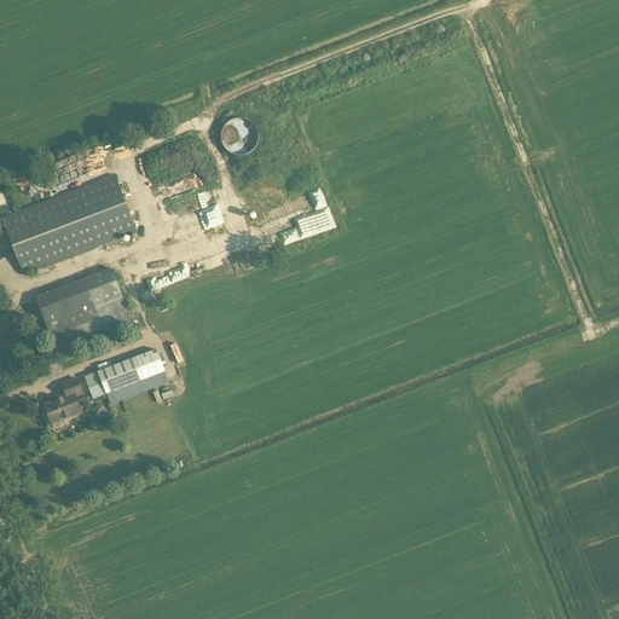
[(233,158),(259,140),(242,115),(217,133),(233,158)]
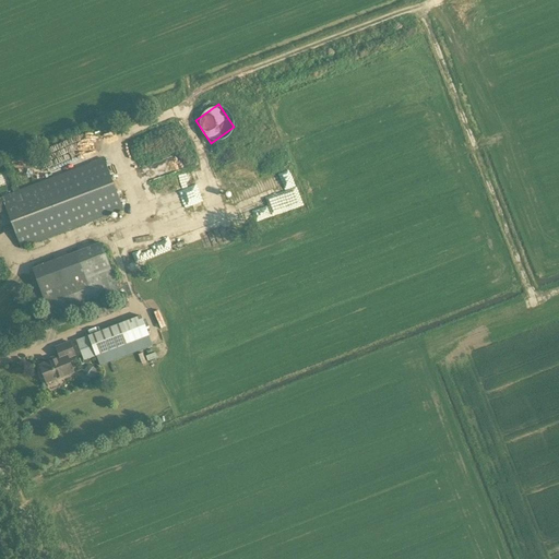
[(0,212),(7,211),(21,249),(123,211),(103,158),(1,198),(0,198),(0,212)]
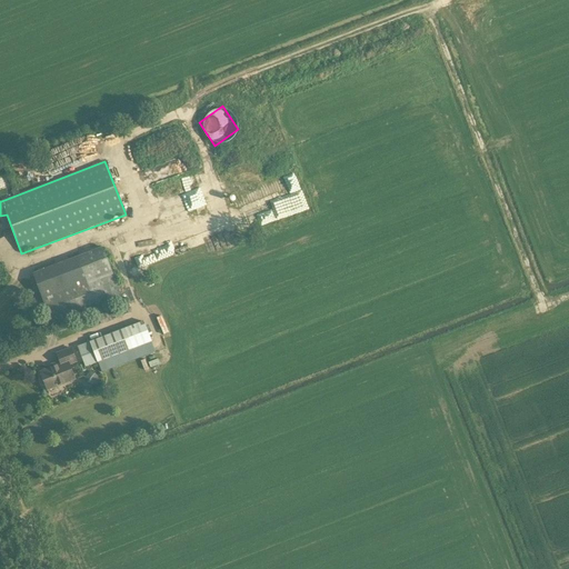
[(50,268),(32,275),(51,326),(121,298),(116,283),(63,303),(50,268)]
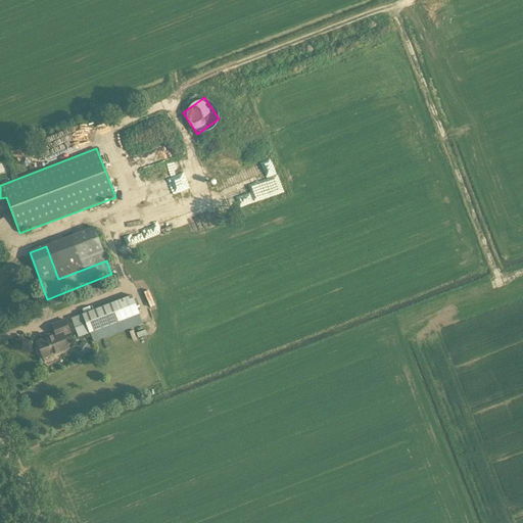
[(90,332),(139,314),(133,296),(84,315),(90,332)]
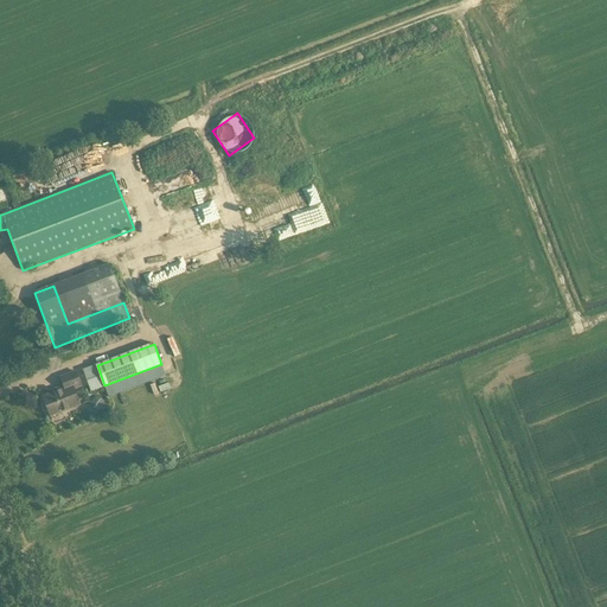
[(64,388),(43,396),(44,401),(43,404),(46,410),(49,411),(50,415),(80,403),(74,388),(81,384),(75,370),(59,376),(64,388)]
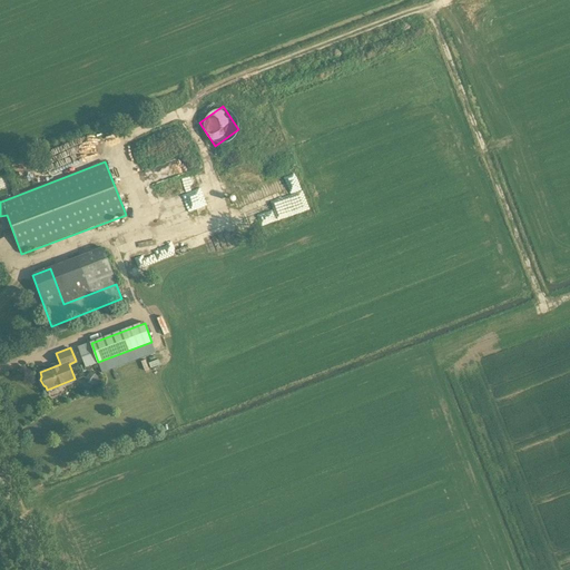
[(91,373),(86,380),(92,385),(98,377),(91,373)]
